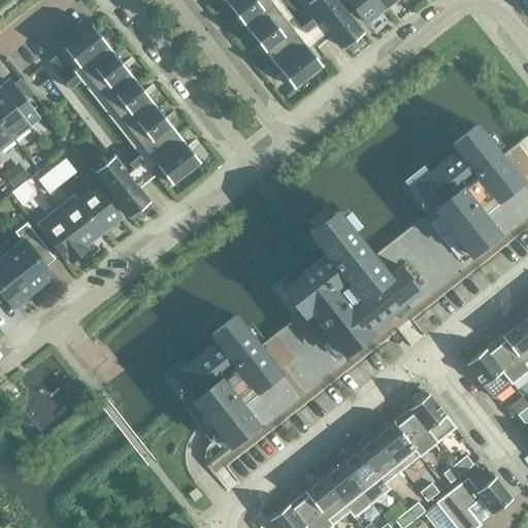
[(307,47),(329,30),(307,2),(309,1),(308,0),(224,0),(228,6),(250,33),(271,60),(293,88),(321,65),(307,47)]
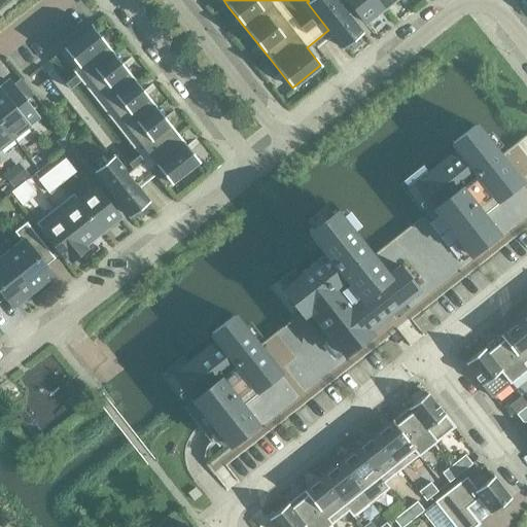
[(343,47),(361,33),(336,0),(309,0),(309,1),(307,2),(328,30),(343,47)]
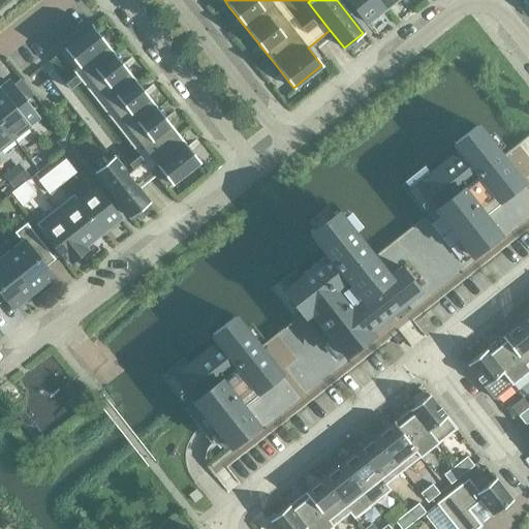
[(347,0),(366,23),(384,8),(377,0),(347,0)]
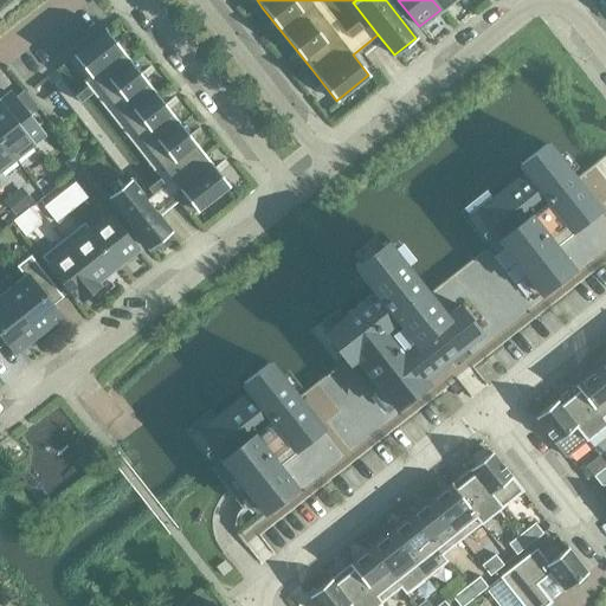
[(155,211),(180,191),(197,211),(229,186),(204,154),(179,123),(155,91),(130,60),(105,28),(72,55),(33,86),(34,89),(46,79),(55,89),(43,98),(44,100),(56,90),(127,181),(129,179),(146,199),(155,211)]
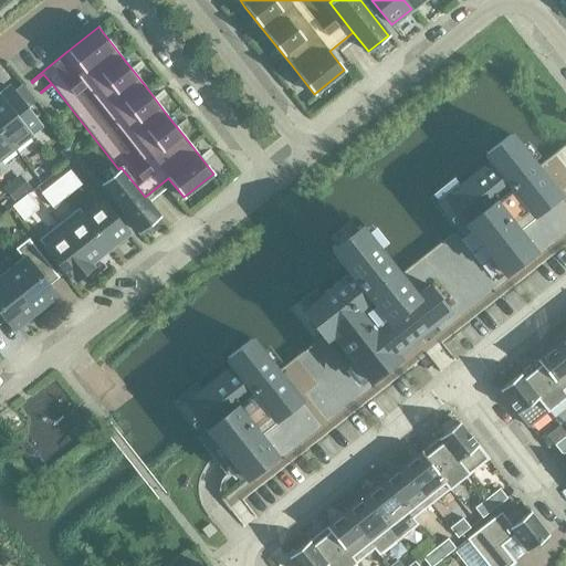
[(8,87),(0,93),(0,129),(13,147),(40,126),(10,87),(9,88),(8,87)]
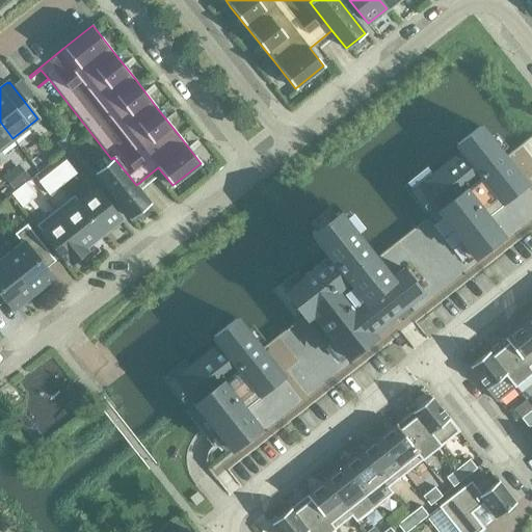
[(0,148),(12,138),(0,122),(0,148)]
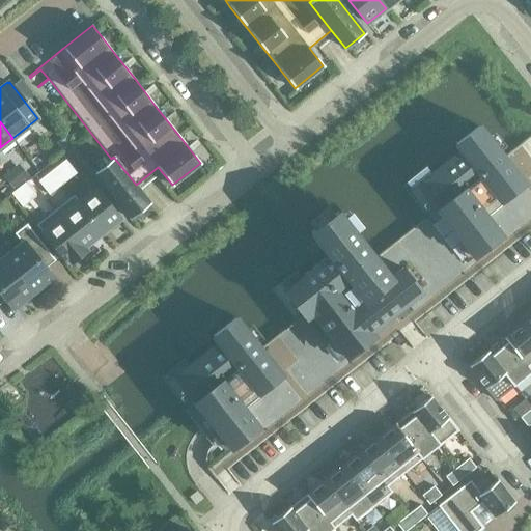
[(530,192),(524,184),(477,124),(455,143),(460,150),(411,190),(429,214),(374,258),(337,211),(310,232),(328,255),(283,290),(303,314),(260,348),(235,316),(213,335),(218,341),(168,381),(190,408),(195,403),(231,448),(240,458),(530,228),(530,192)]
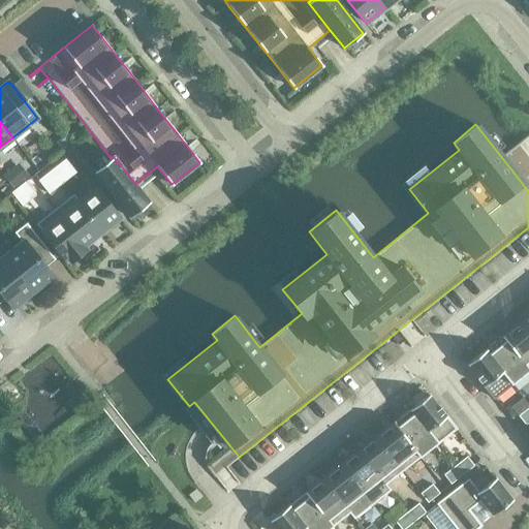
[(135,184),(127,174),(113,156),(111,158),(94,172),(130,217),(149,201),(135,184)]
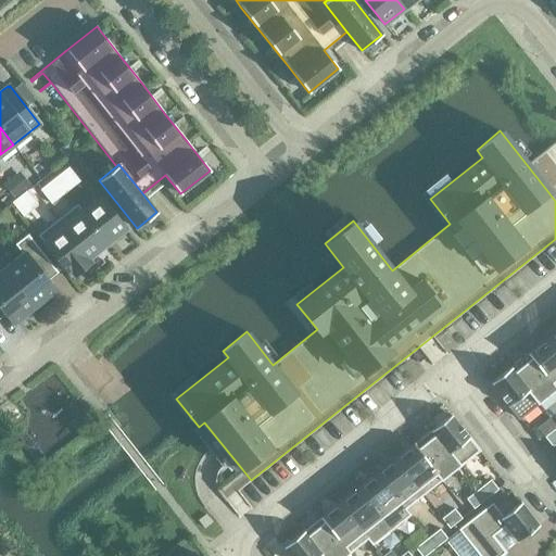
[(54,178),(65,192),(79,180),(68,166),(54,178)]
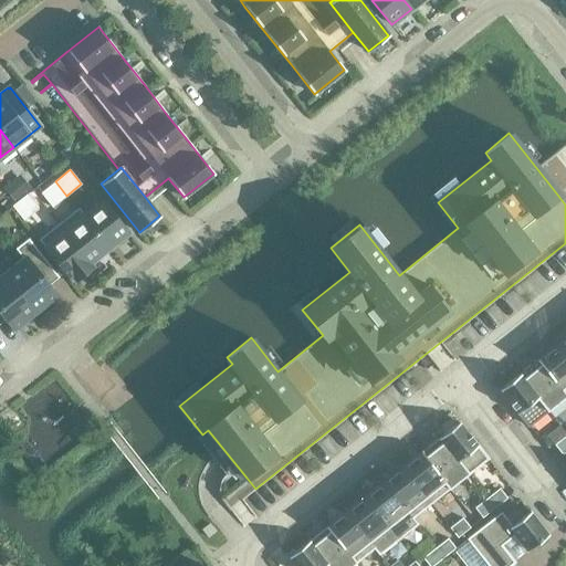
[(16,179),(4,188),(16,202),(27,194),(16,179)]
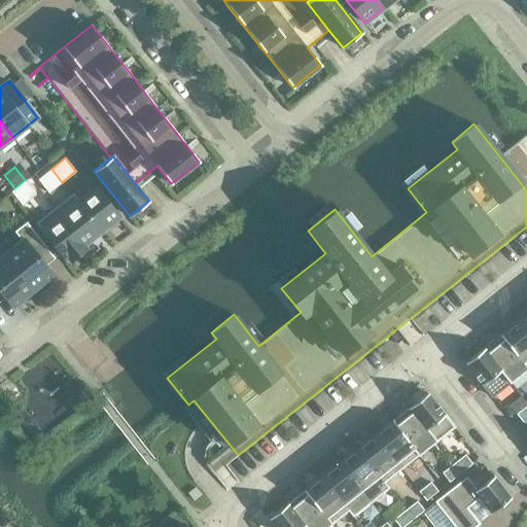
[(48,192),(62,182),(51,169),(37,179),(48,192)]
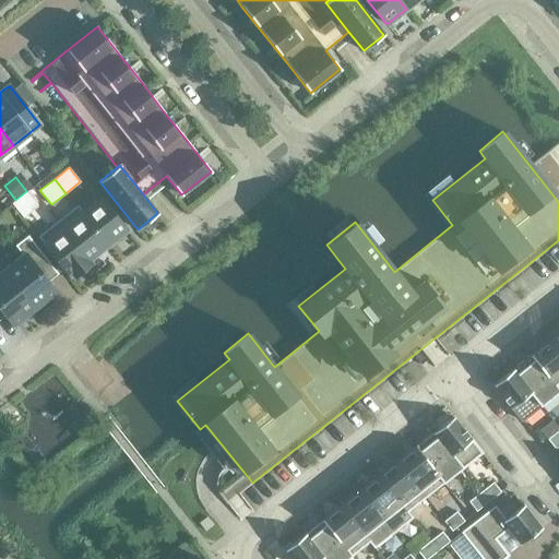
[(37,206),(31,197),(26,191),(15,200),(11,203),(23,217),(37,206)]
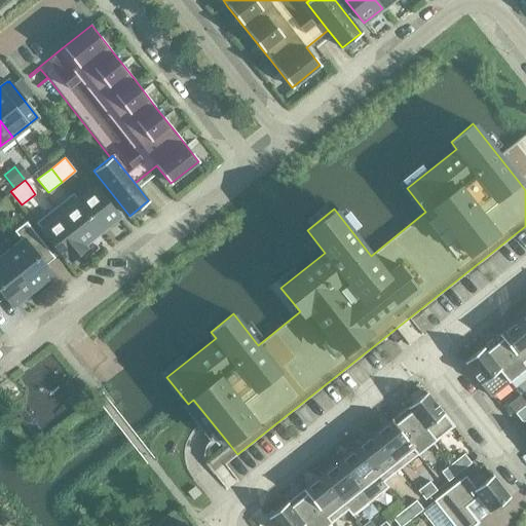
[(71,194),(101,230),(119,216),(96,187),(78,200),(72,193),(71,194)]
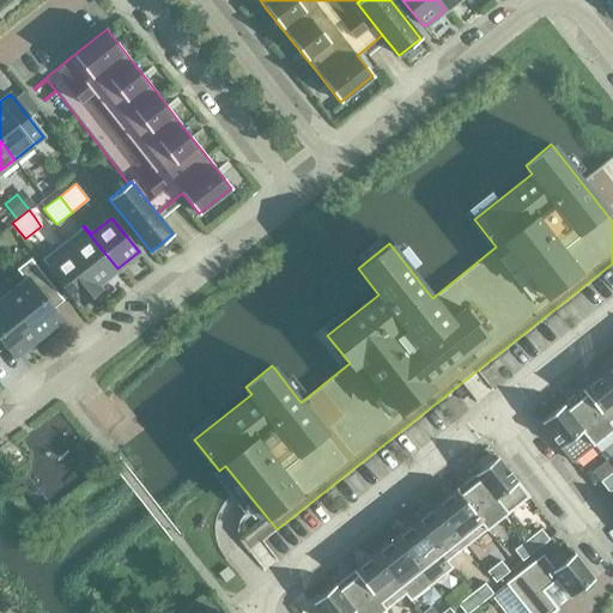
[(62,242),(97,285),(117,268),(83,226),(62,242)]
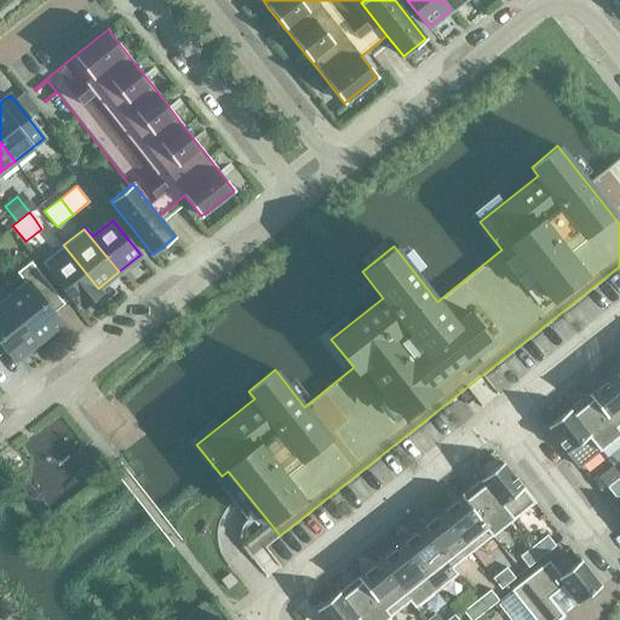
[(101,292),(98,288),(63,245),(42,262),(76,305),(79,303),(82,306),(101,292)]
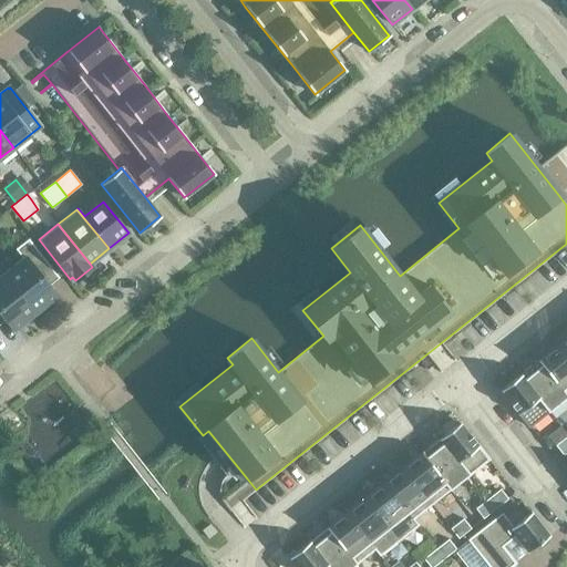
[(55,296),(48,286),(42,279),(52,271),(58,278),(59,277),(28,238),(14,249),(23,259),(4,275),(34,312),(55,296)]
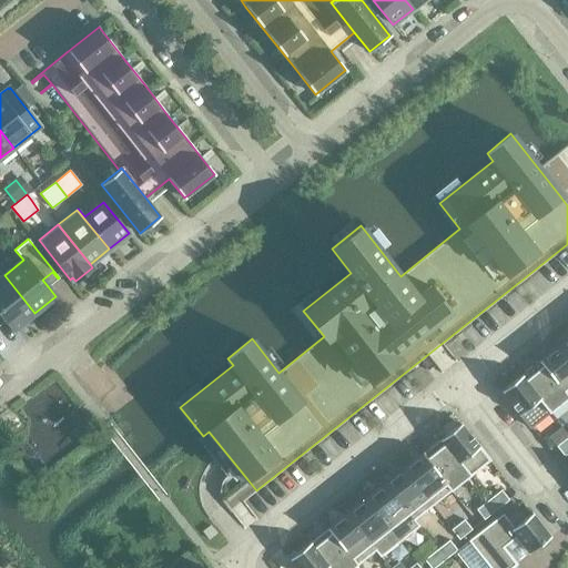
[(4,275),(3,275),(0,277),(0,313),(13,330),(34,313),(4,275)]
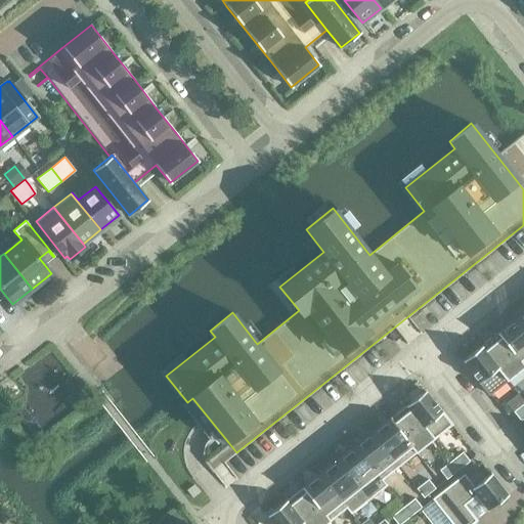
[(523,330),(523,311),(515,319),(523,330)]
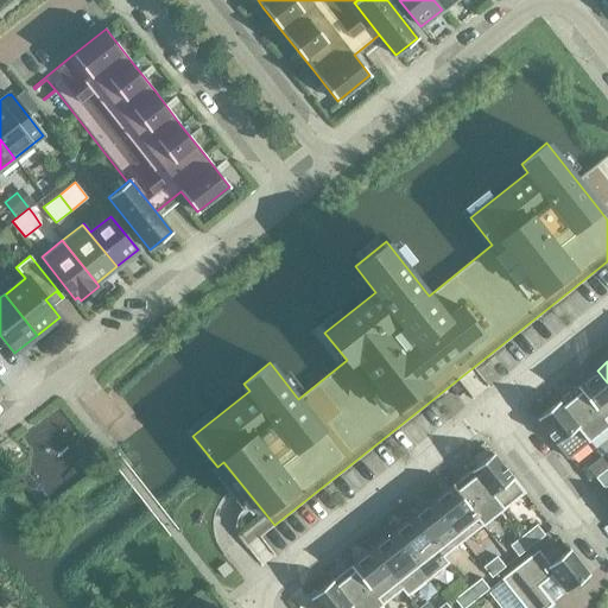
[(577,386),(607,424),(607,382),(597,371),(577,386)]
